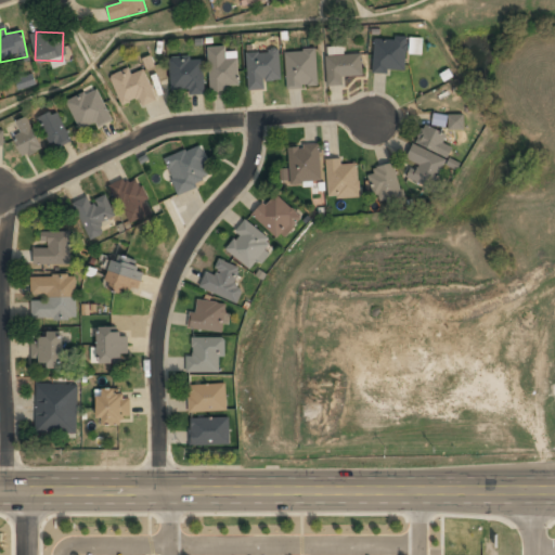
[(374,72),(405,73),(407,39),(374,38),(374,72)]
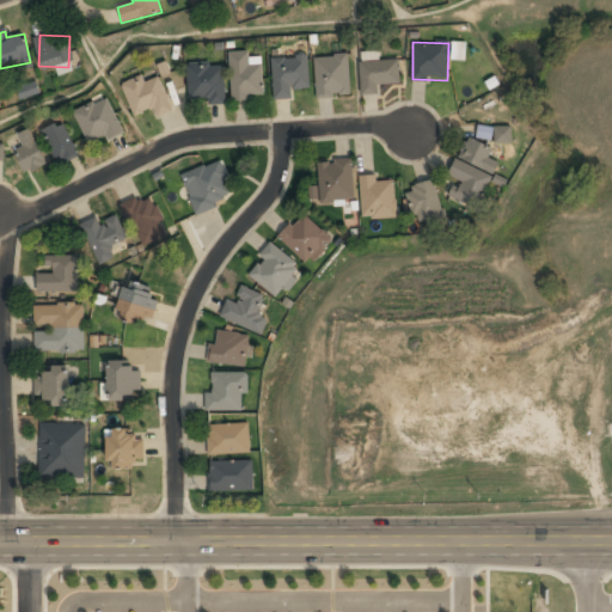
[(230,53),(230,99),(263,99),(263,60),(251,60),(251,53),(230,53)]
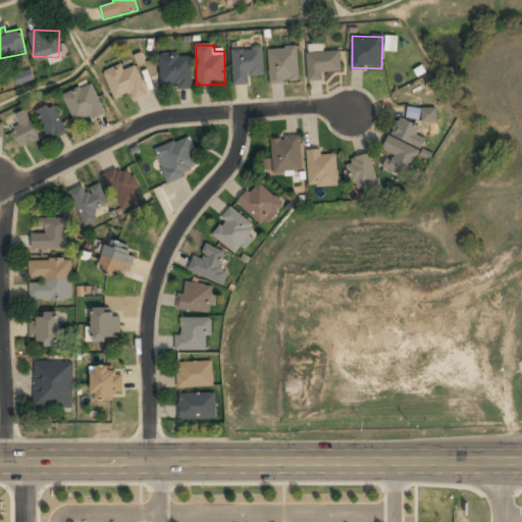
[(250,84),(250,76),(264,75),(262,47),(231,48),(233,85),(250,84)]
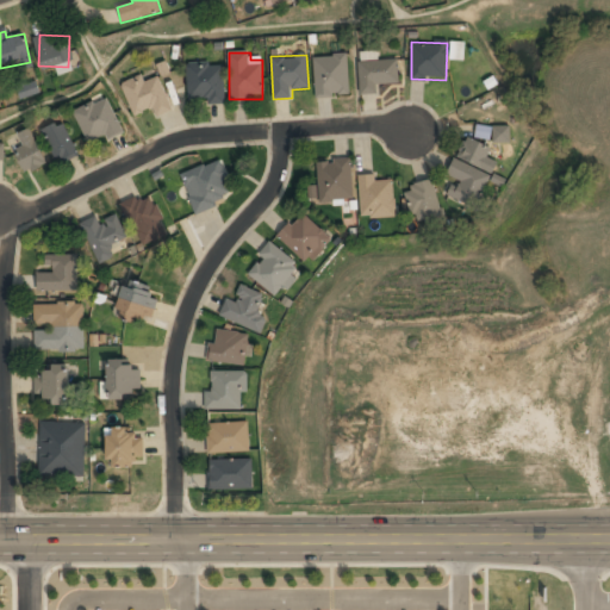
[(315,98),(348,97),(347,56),(313,56),(315,98)]
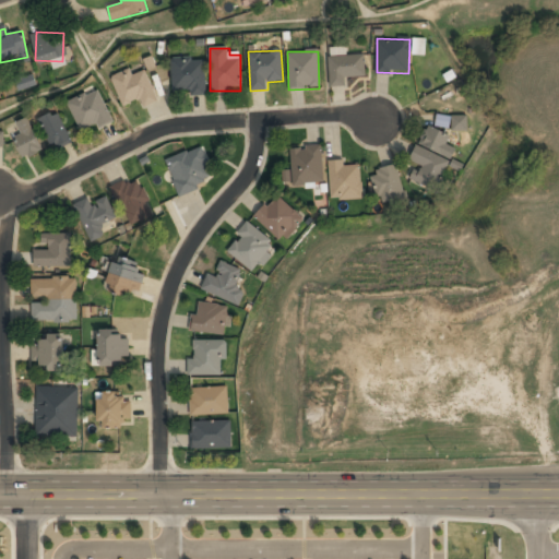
[(365,78),(365,56),(330,56),(330,87),(346,87),(346,78),(365,78)]
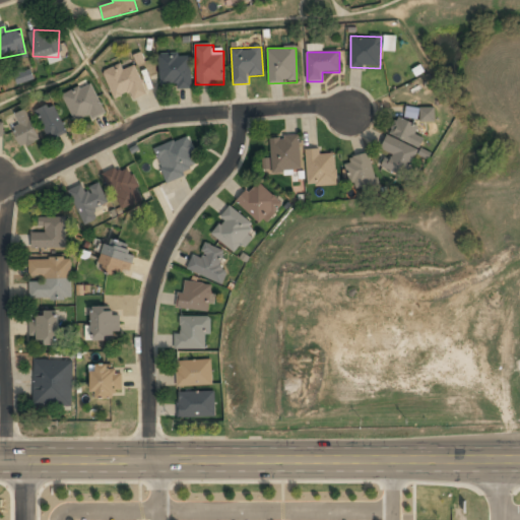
[(159,55),(159,87),(191,86),(191,54),(159,55)]
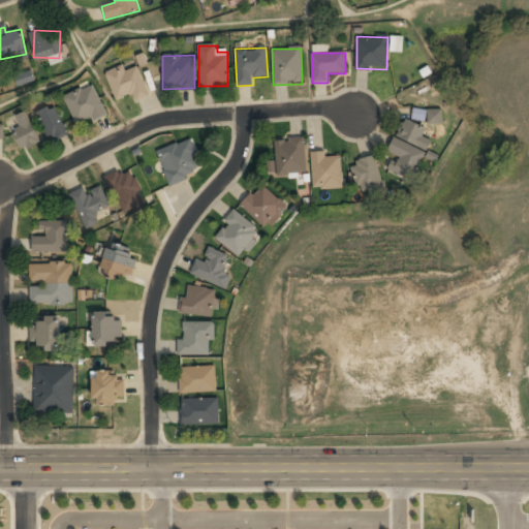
[(135,101),(150,96),(136,62),(105,74),(116,100),(132,93),(135,101)]
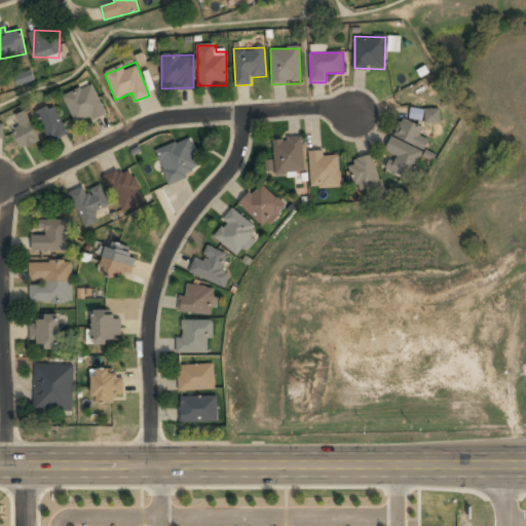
[(19,84),(34,81),(32,71),(16,74),(19,84)]
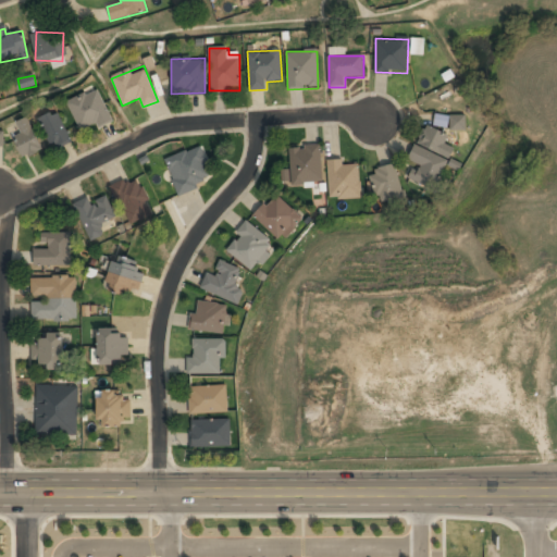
[(66,103),(82,133),(112,119),(97,88),(66,103)]
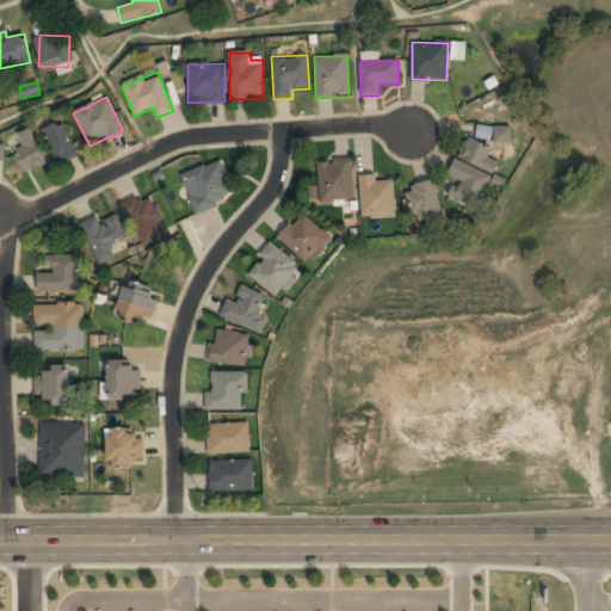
[(76,156),(63,122),(43,129),(56,164),(76,156)]
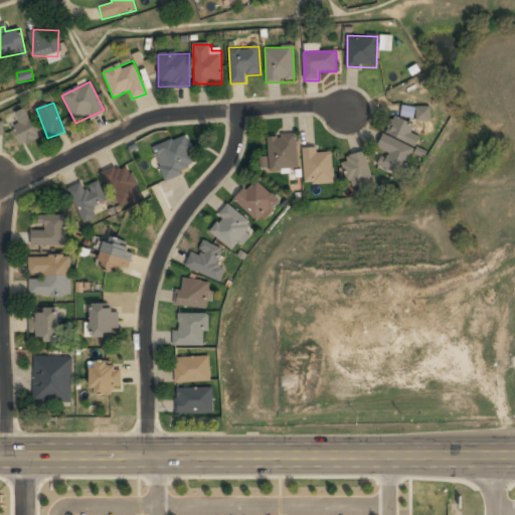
[(19,124),(12,127),(21,147),(40,139),(26,108),(14,114),(19,124)]
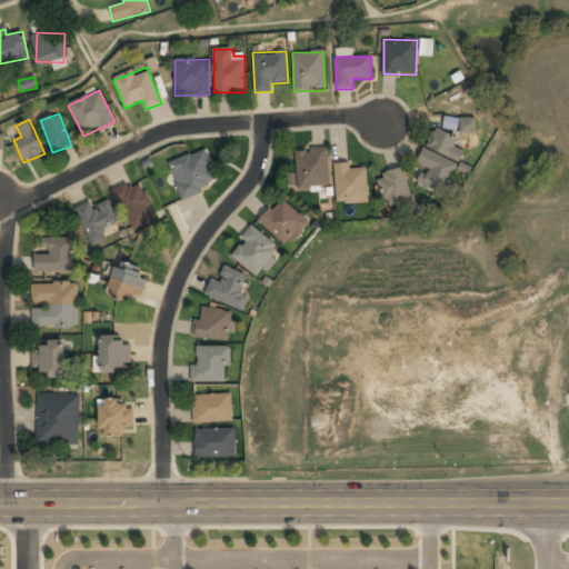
[(471,131),(471,121),(461,120),(461,130),(471,131)]
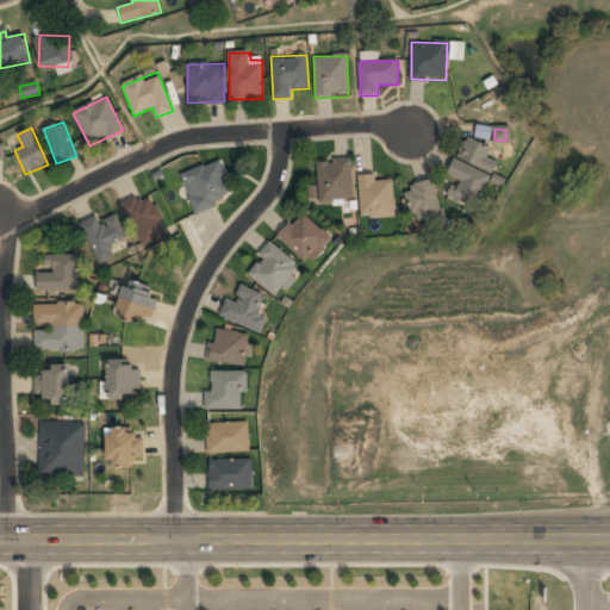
[(491,149),(466,137),(448,176),(456,181),(450,195),(475,207),(497,162),(487,159),(491,149)]
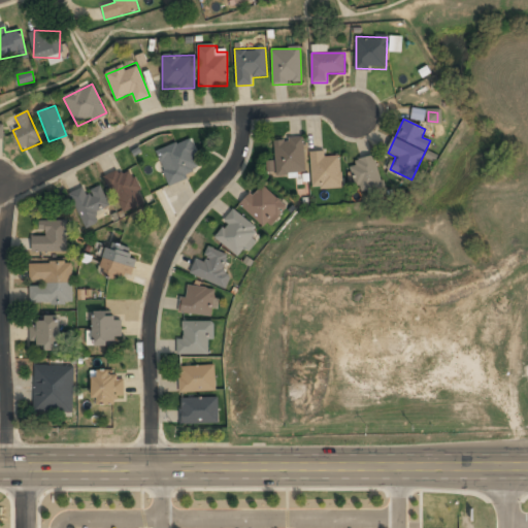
[(168,184),(203,171),(192,138),(157,151),(168,184)]
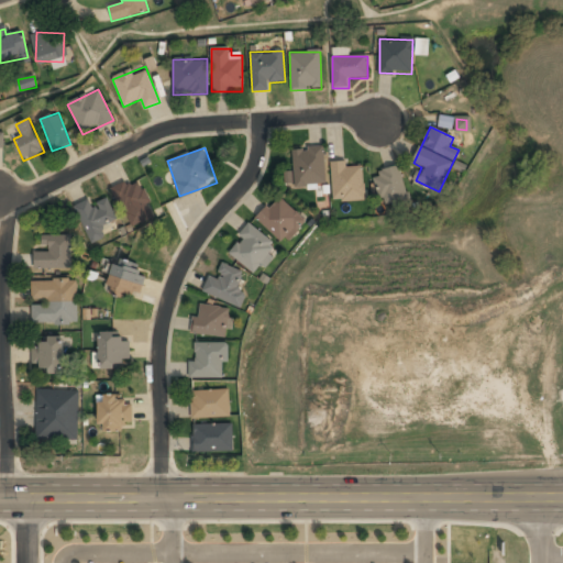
[(323,148),(291,150),(294,188),(324,187),(323,148)]
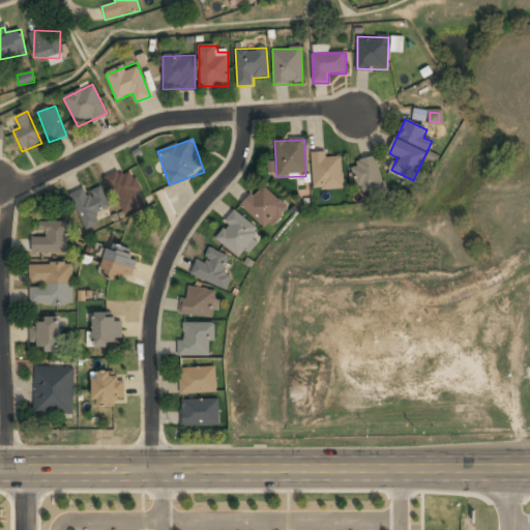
[(313,190),(344,189),(343,154),(312,155),(313,190)]
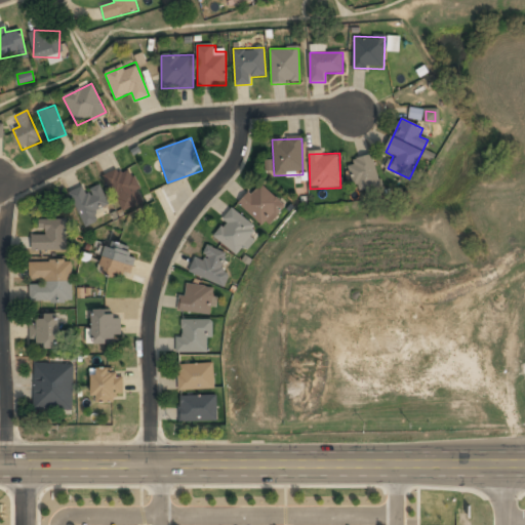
[(353,190),(375,190),(375,159),(353,159),(353,190)]
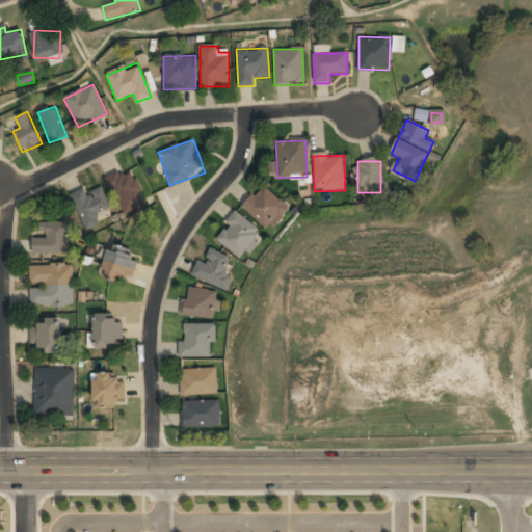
[(106,182),(126,214),(148,201),(128,168),(106,182)]
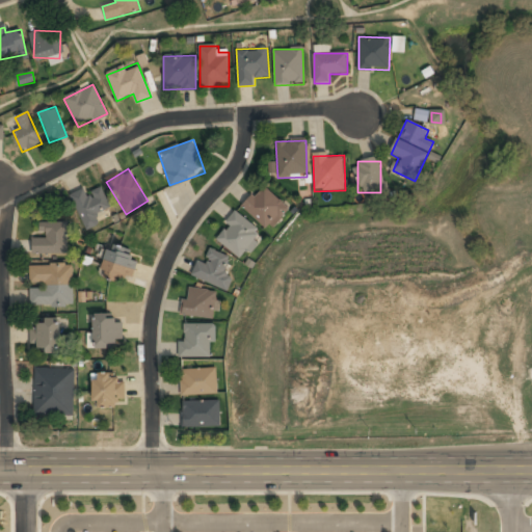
[(264,185),(242,206),(268,232),(289,210),(264,185)]
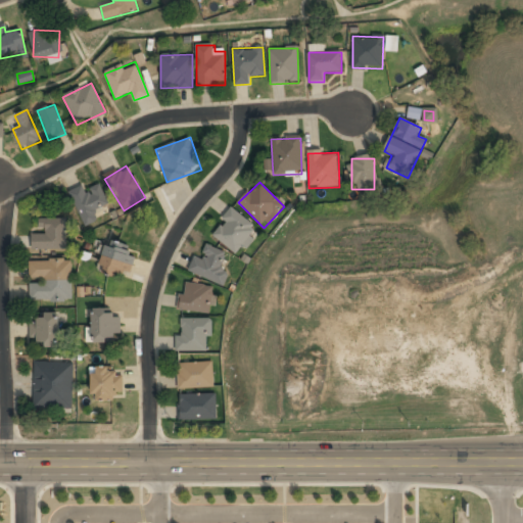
[(94,211),(109,203),(99,184),(86,191),(83,185),(67,193),(86,227),(99,220),(94,211)]
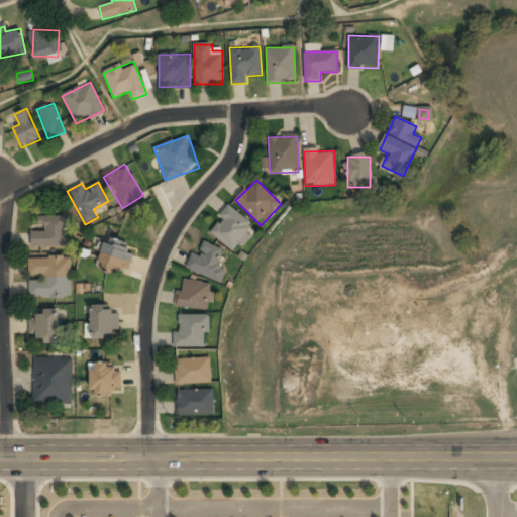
[(254,226),(230,206),(209,230),(233,251),(254,226)]
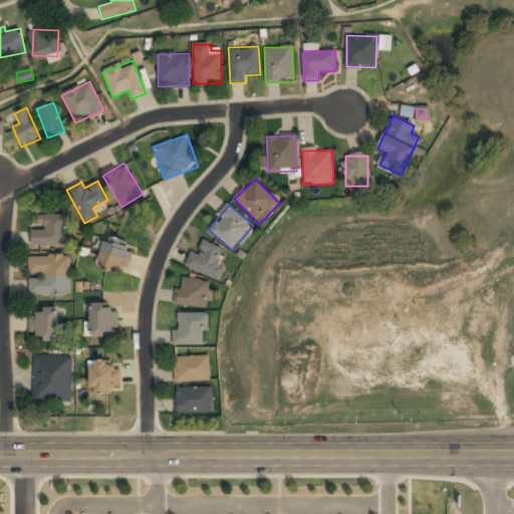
[(64,215),(39,215),(39,230),(31,230),(31,245),(64,245),(64,215)]
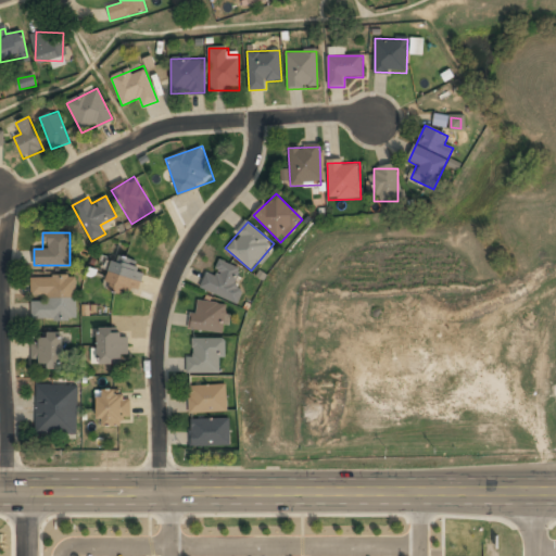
[(144,274),(135,269),(137,262),(114,254),(104,285),(137,297),(144,274)]
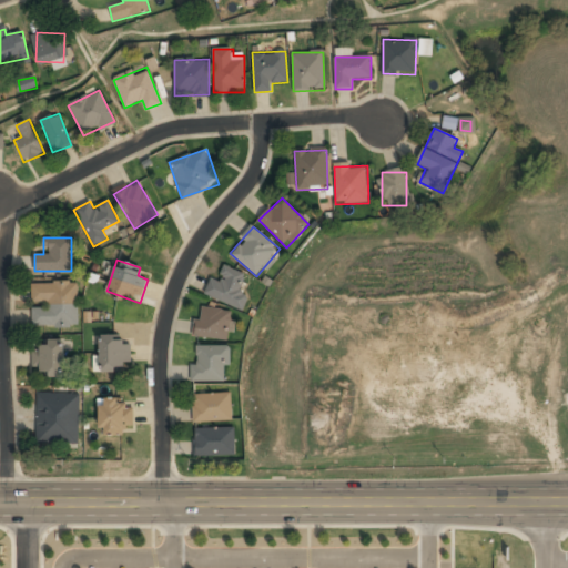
[(211,277),(204,294),(243,311),(250,296),(239,292),(246,275),(224,265),(217,281),(211,277)]
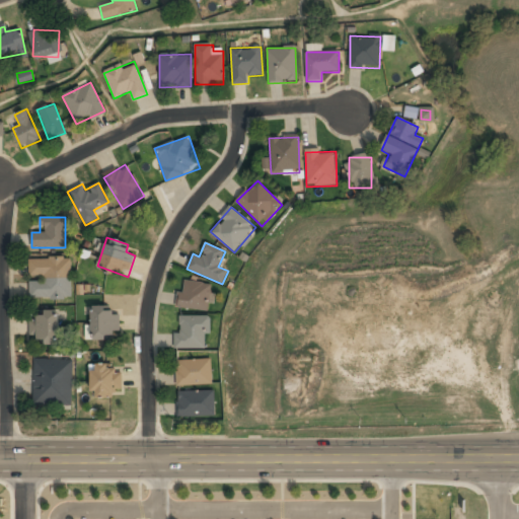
[(71,258),(28,258),(28,279),(28,299),(71,299),(71,258)]
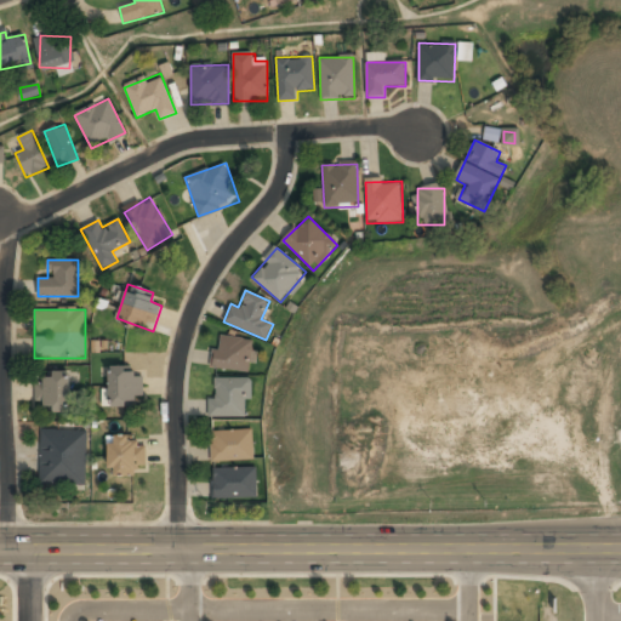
[(216,371),(255,371),(255,337),(216,337),(216,371)]
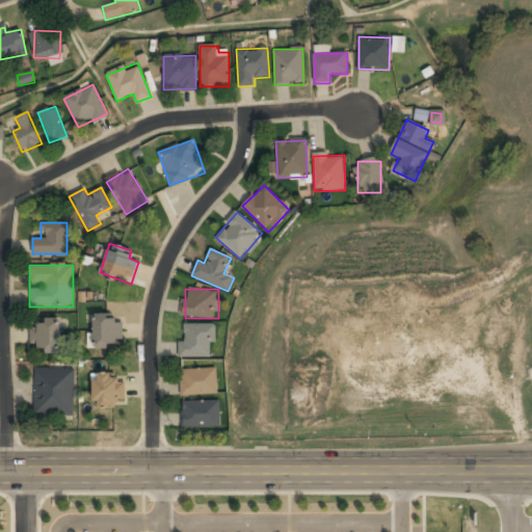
[(123,347),(123,317),(92,317),(92,347),(123,347)]
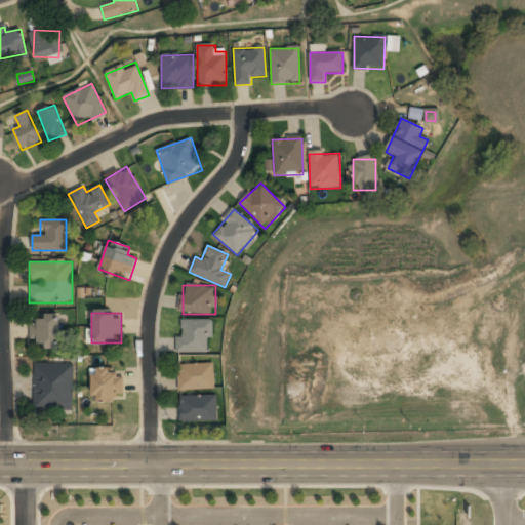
[(61,317),(30,317),(30,347),(61,347),(61,317)]
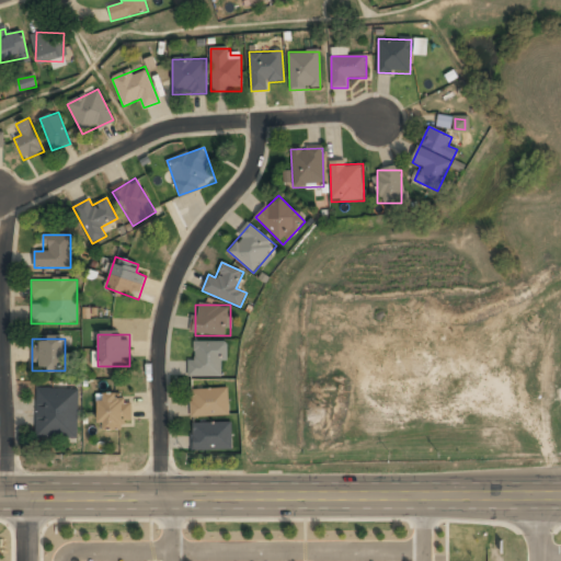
[(194,361),(187,361),(187,377),(226,377),(226,342),(194,342),(194,361)]
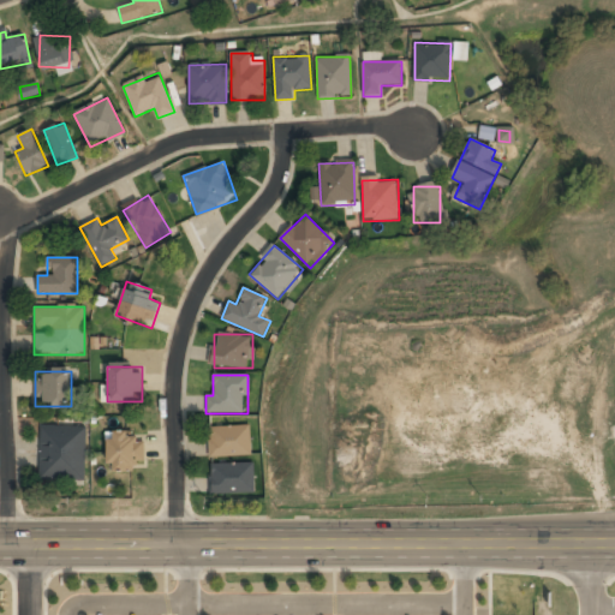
[(85,427),(40,427),(40,481),(85,481),(85,427)]
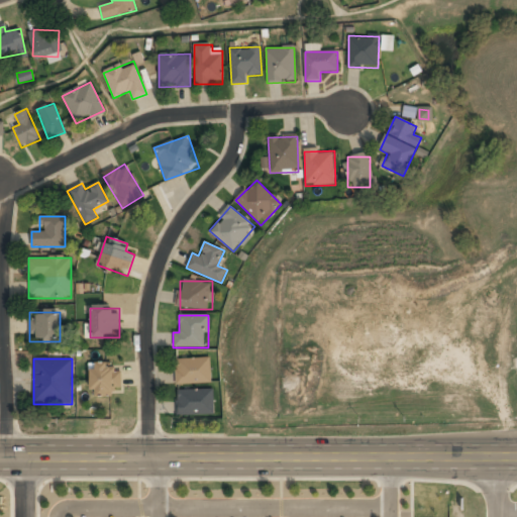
[(175,358),(175,384),(211,384),(211,358),(175,358)]
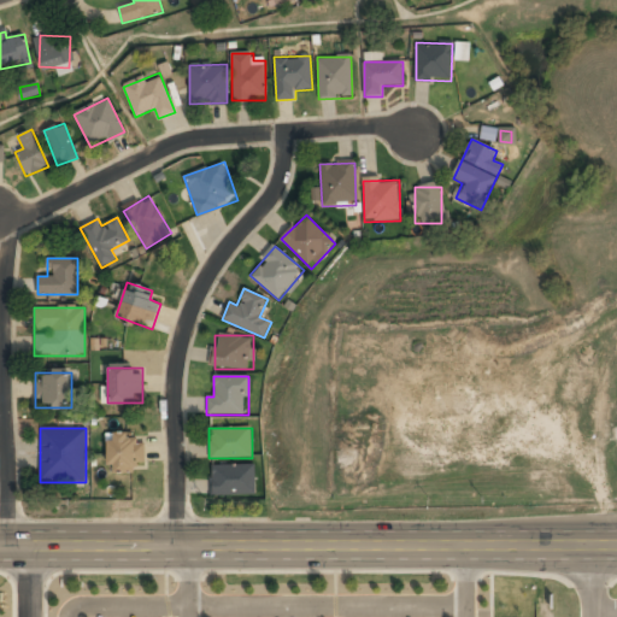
[(133,434),(107,434),(107,472),(134,472),(134,463),(145,463),(145,442),(133,442),(133,434)]
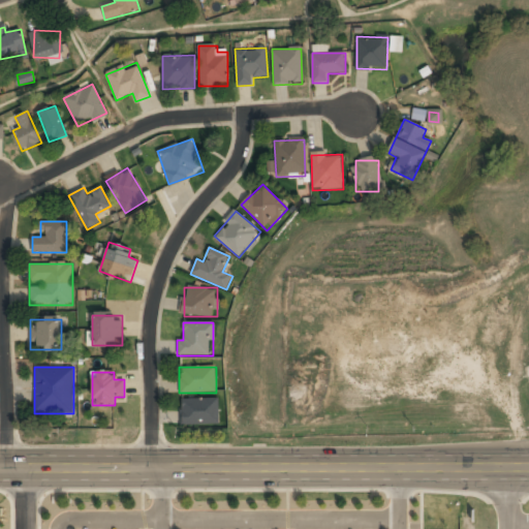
[(181,399),(181,424),(219,424),(219,399),(181,399)]
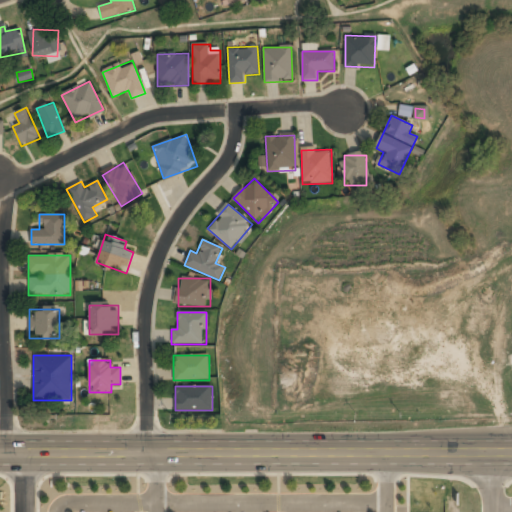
All buildings are outlined.
